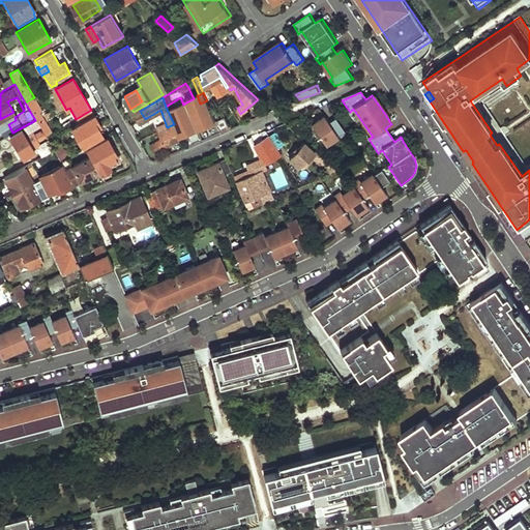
[(38,108),(32,98),(25,102),(35,120),(39,127),(41,130),(45,137),(47,135),(47,129),(34,110),(38,108)]
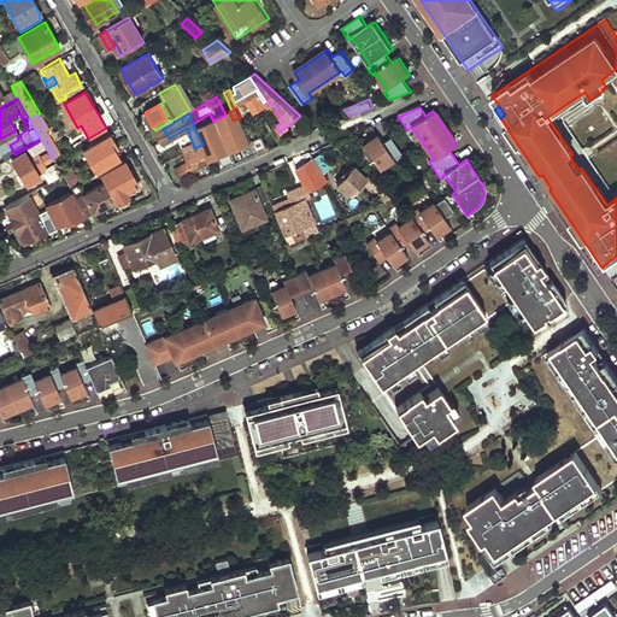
[(122,157),(110,134),(83,148),(95,171),(122,157)]
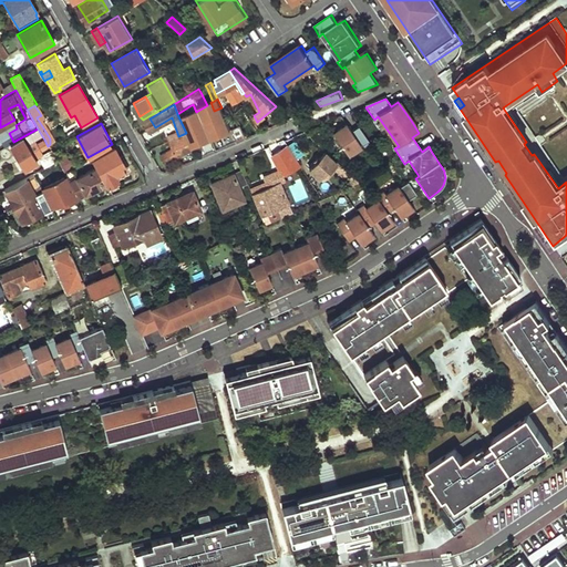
[(230,129),(236,142),(245,138),(239,124),(230,129)]
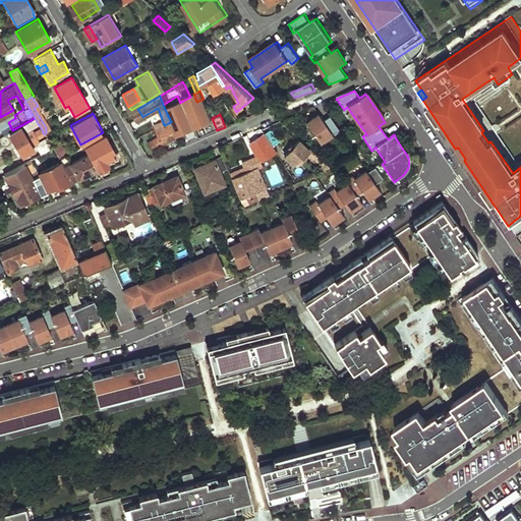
[(319,115),(306,124),(319,141),(331,133),(335,139),(341,135),(331,119),(324,123),(319,115)]
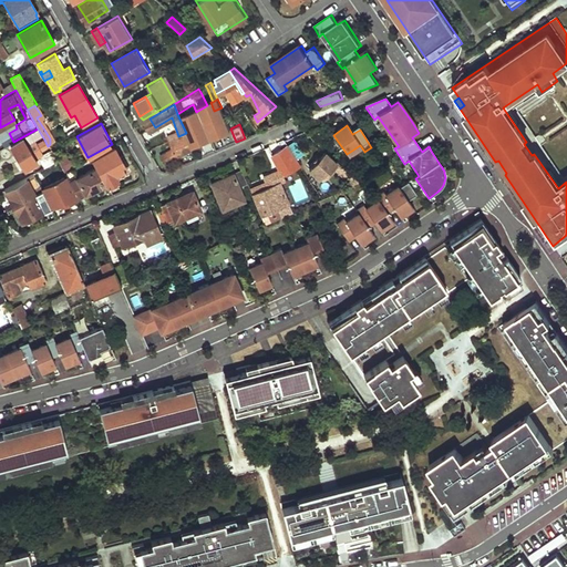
[(42,136),(38,129),(13,142),(14,143),(10,145),(23,168),(37,161),(28,146),(42,136)]
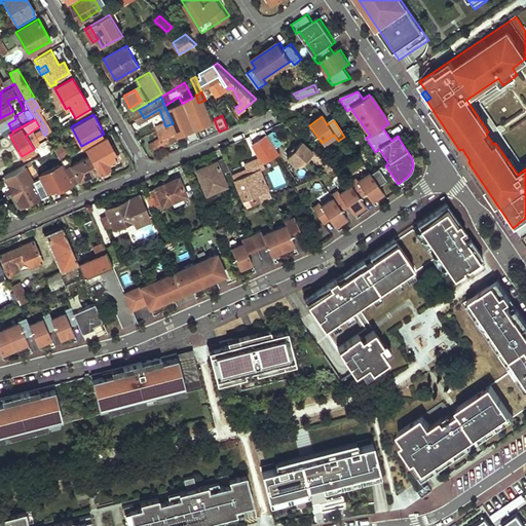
[(182,122),(174,125),(179,139),(188,136),(182,122)]
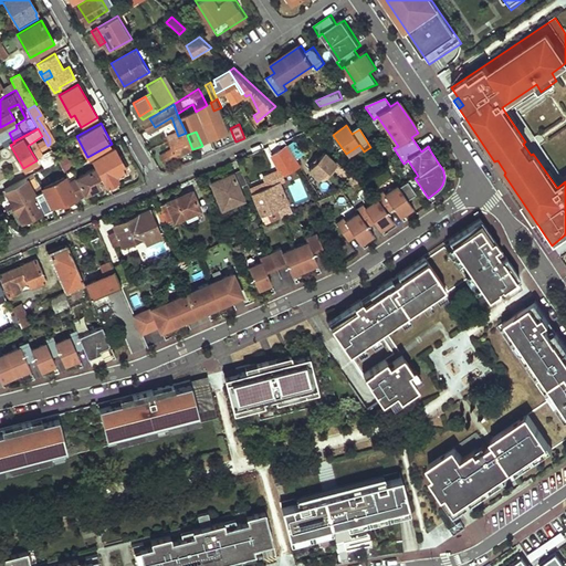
[(168,140),(171,149),(159,156),(164,164),(192,149),(187,135),(186,133),(178,136),(168,140)]
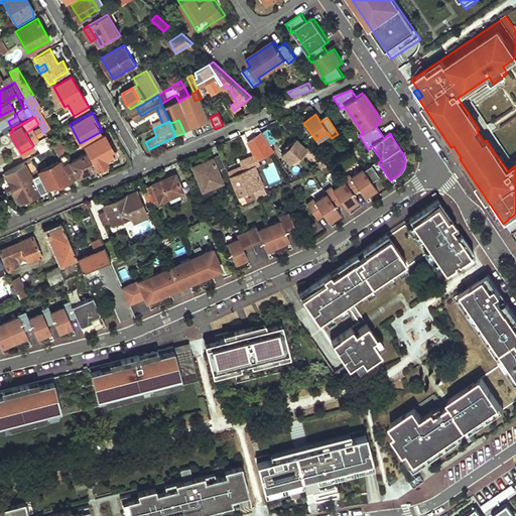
[(261,129),(269,142),(276,139),(268,125),(261,129)]
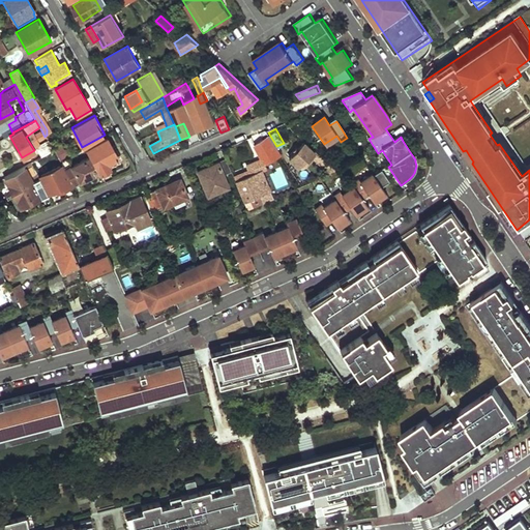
[(45,137),(41,130),(33,136),(36,143),(46,139),(45,137)]
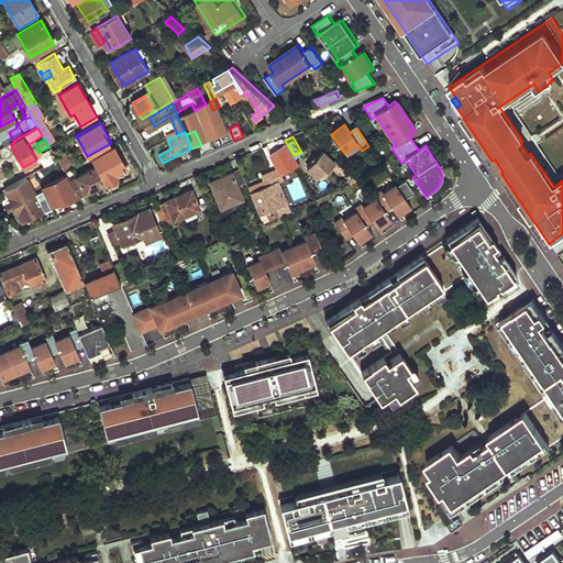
[(299,166),(285,145),(274,152),(283,166),(267,173),(269,178),(272,183),(249,192),(258,216),(275,208),(278,217),(289,212),(277,184),(289,179),(287,174),(299,166)]
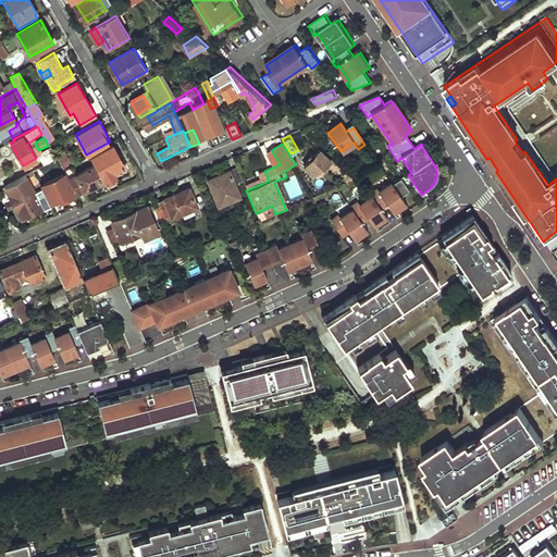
[(112,146),(91,158),(96,165),(104,181),(104,182),(115,176),(112,172),(124,165),(112,146)]
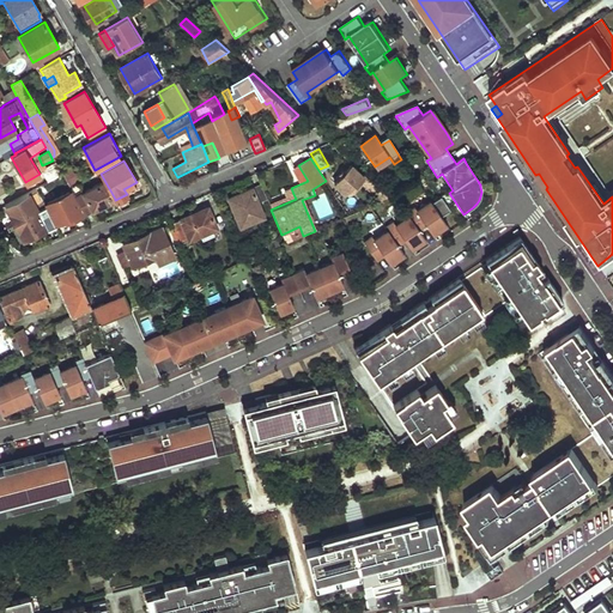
[(61,174),(54,163),(40,171),(47,182),(61,174)]
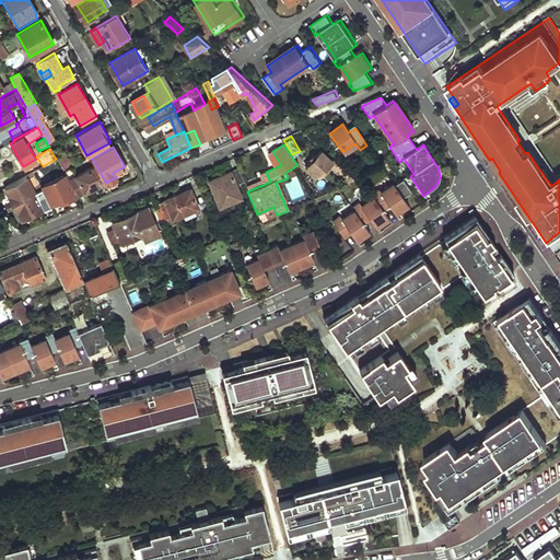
[(62,168),(72,163),(65,150),(55,156),(62,168)]
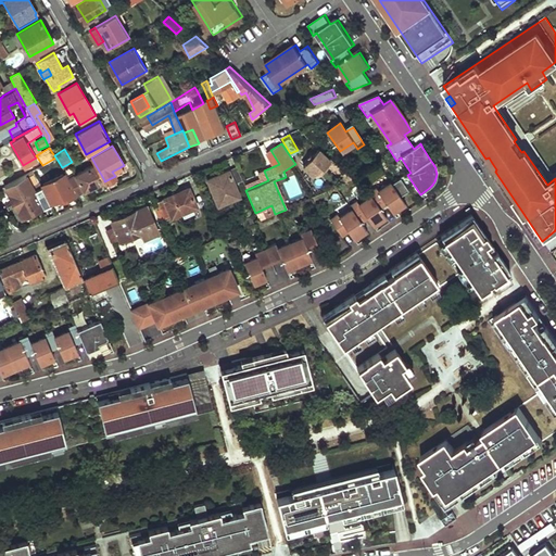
[(319,149),(302,167),(312,175),(320,165),(323,167),(326,163),(330,159),(319,149)]
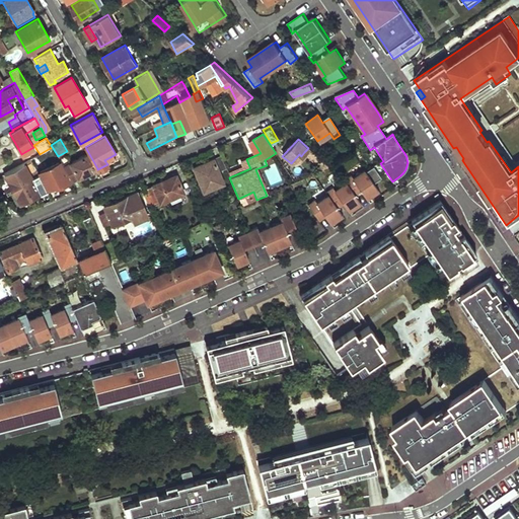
[(304,152),(322,170),(330,167),(308,148),(304,152)]
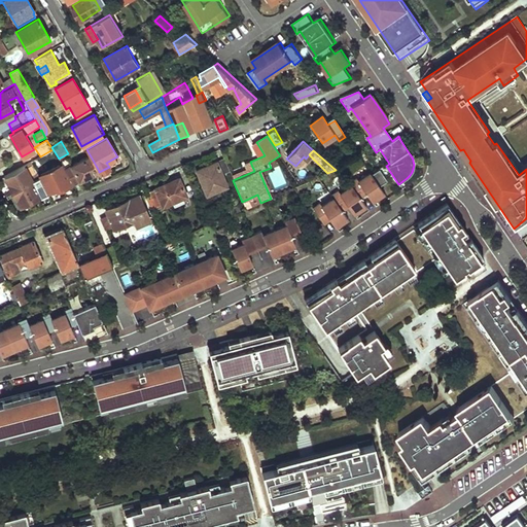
[(99,171),(91,156),(72,165),(68,156),(59,162),(71,183),(78,179),(79,181),(99,171)]
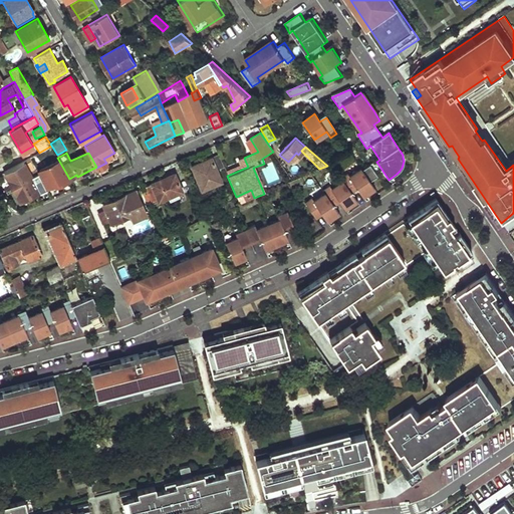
[(103,159),(106,163),(116,158),(114,153),(103,159)]
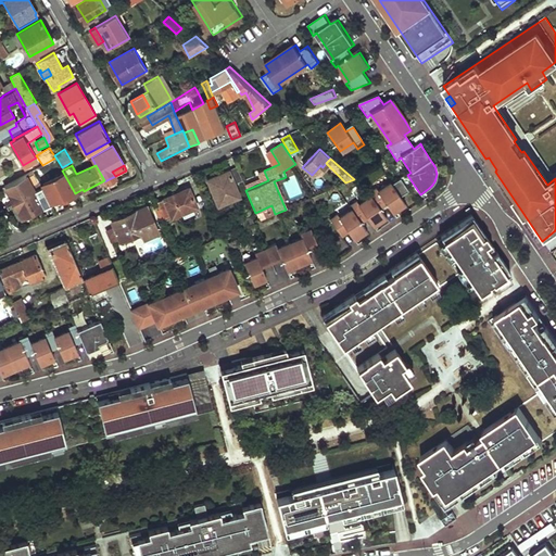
[(236,166),(205,179),(217,206),(239,197),(234,184),(241,180),(236,166)]
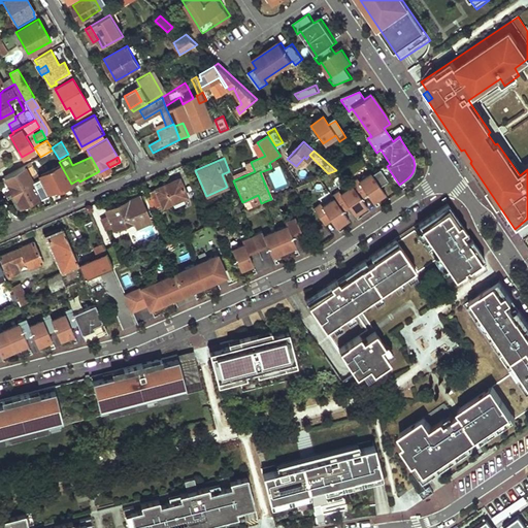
[(30,162),(3,176),(11,191),(38,177),(30,162)]
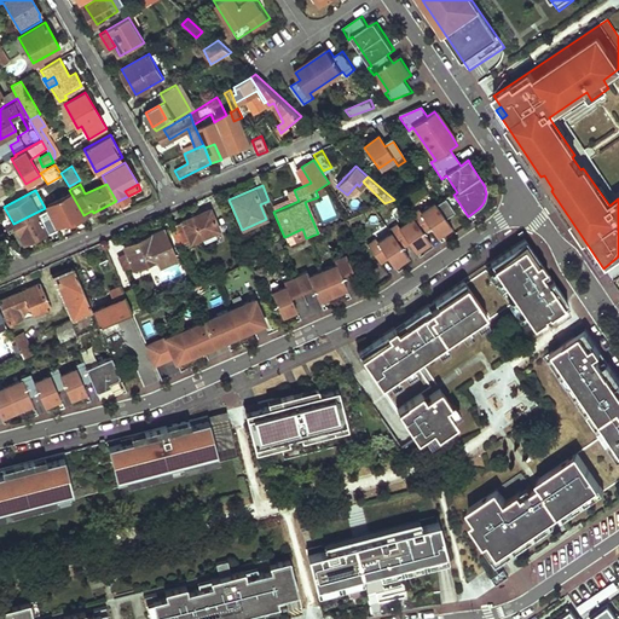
[(82,217),(69,194),(46,206),(58,229),(82,217)]
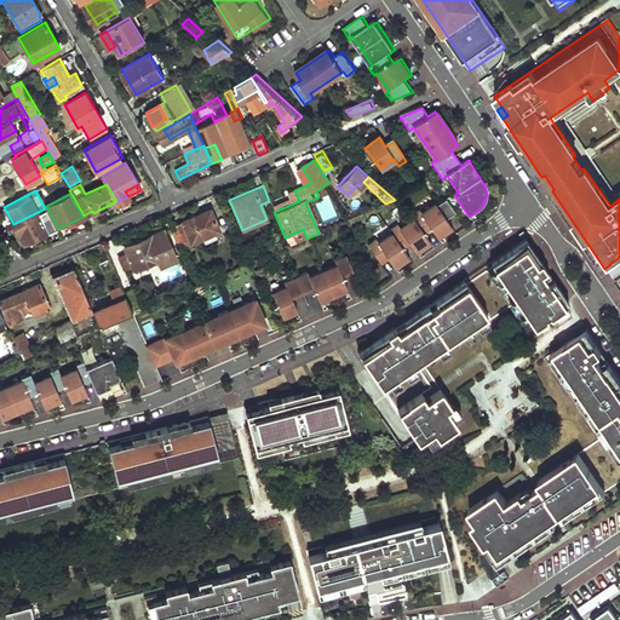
[(454,195),(447,200),(455,214),(460,222),(469,217),(454,195)]
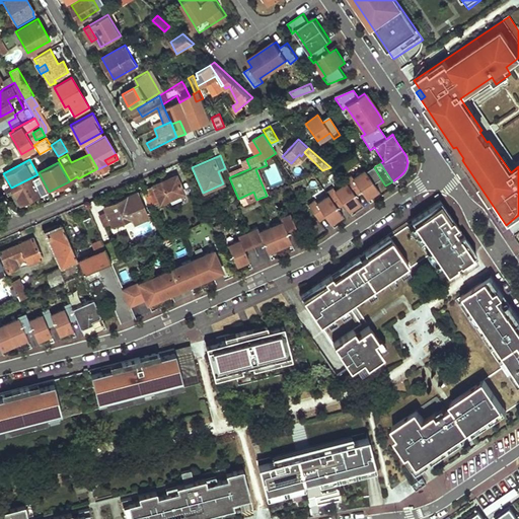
[(248,164),(227,172),(229,177),(250,168),(248,164)]
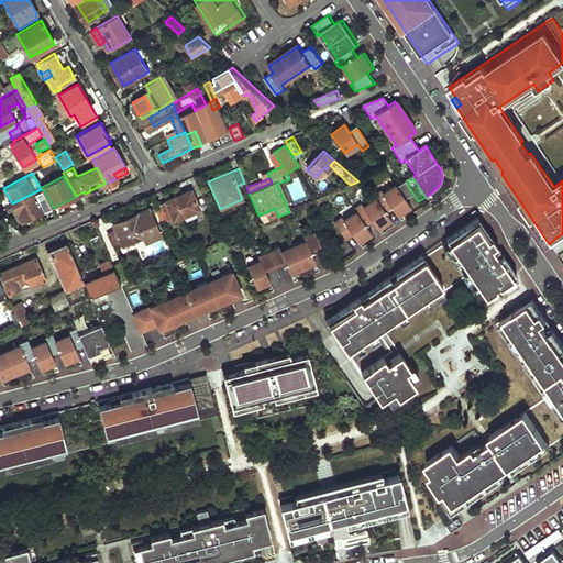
[(414,195),(406,181),(397,187),(396,186),(384,195),(381,190),(373,196),(375,199),(363,208),(361,203),(353,209),(355,212),(343,220),(341,217),(333,222),(345,240),(353,235),(357,242),(371,233),(365,227),(373,222),(377,229),(390,220),(386,213),(393,209),(397,216),(410,207),(406,200),(414,195)]
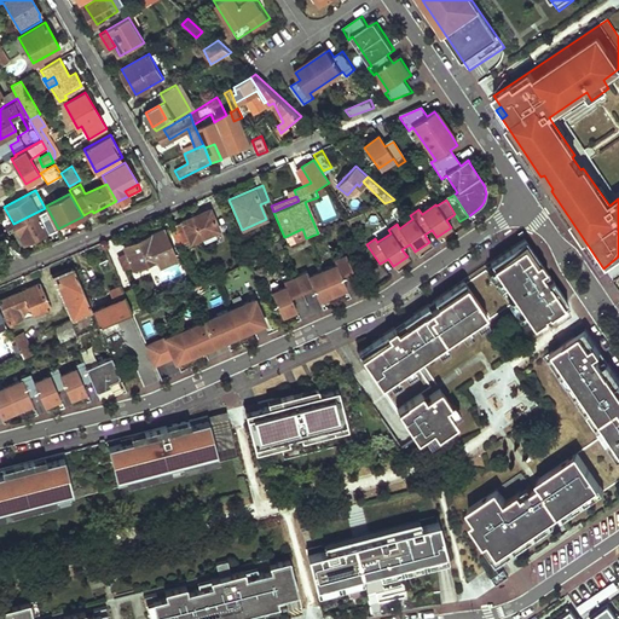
[(23,242),(47,230),(46,229),(55,224),(45,208),(13,224),(23,242)]
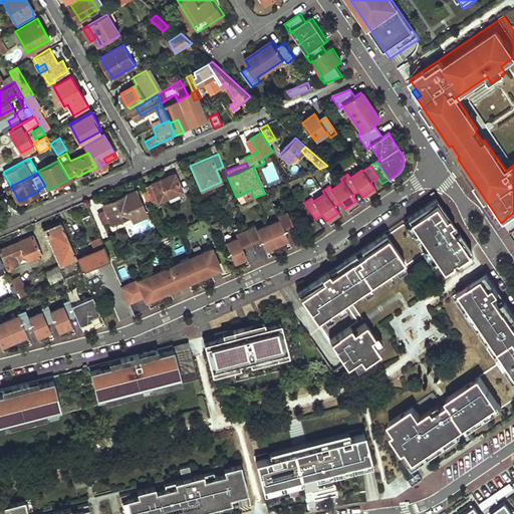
[(174,175),(144,188),(152,204),(182,192),(174,175)]
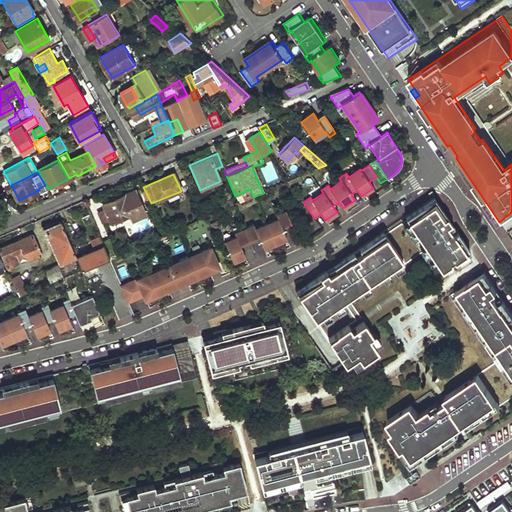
[(134,190),(101,203),(111,224),(124,219),(123,216),(128,214),(132,213),(135,218),(144,214),(134,190)]
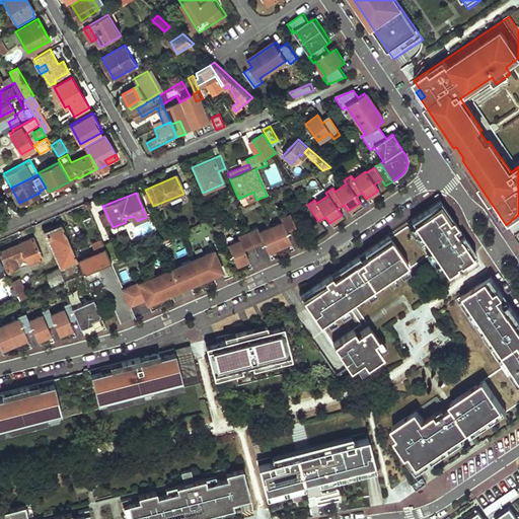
[(447,274),(462,264),(471,256),(475,254),(460,231),(440,201),(411,221),(447,274)]
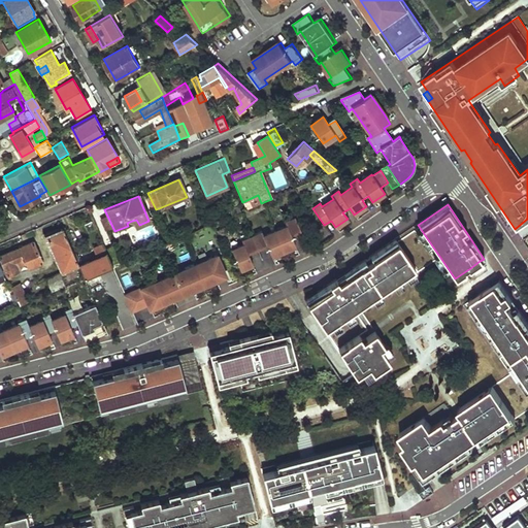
[(238,207),(229,211),(230,215),(231,216),(240,212),(238,207)]
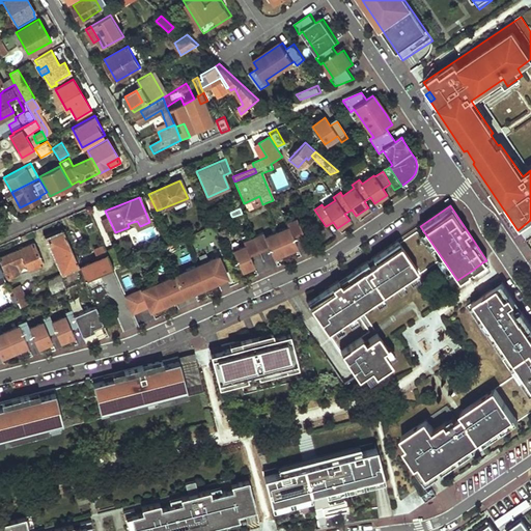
[(302,231),(296,218),(243,242),(245,246),(232,251),(242,271),(254,266),(249,254),(268,246),(273,257),(297,247),(291,235),(302,231)]
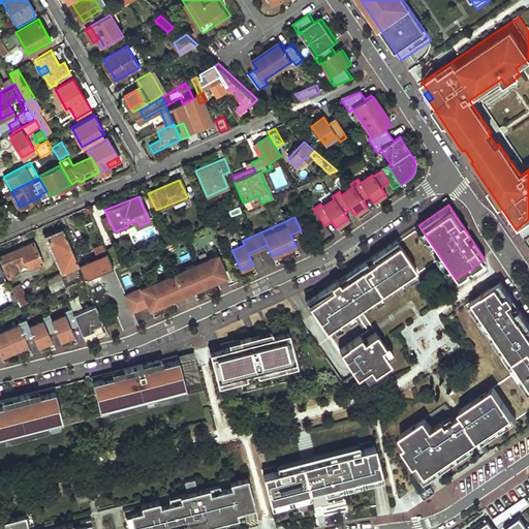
[(45,237),(61,272),(76,265),(62,229),(45,237)]
